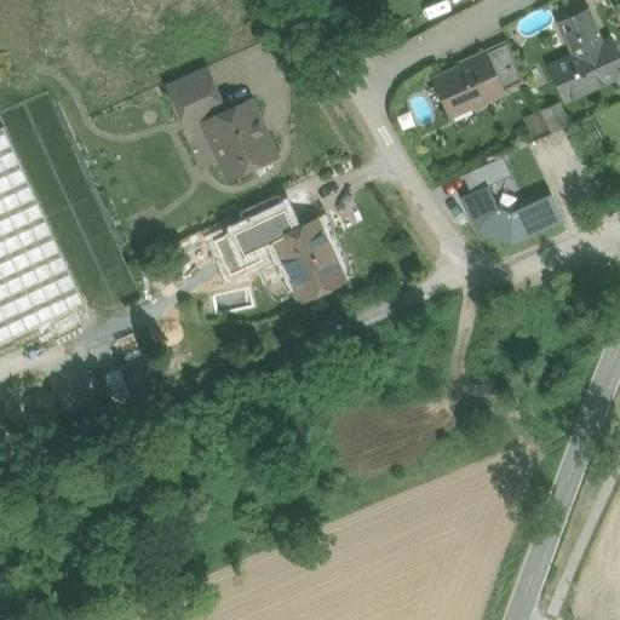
[(554,51),(568,81),(619,56),(597,9),(570,21),(579,39),(558,49),(554,51)]
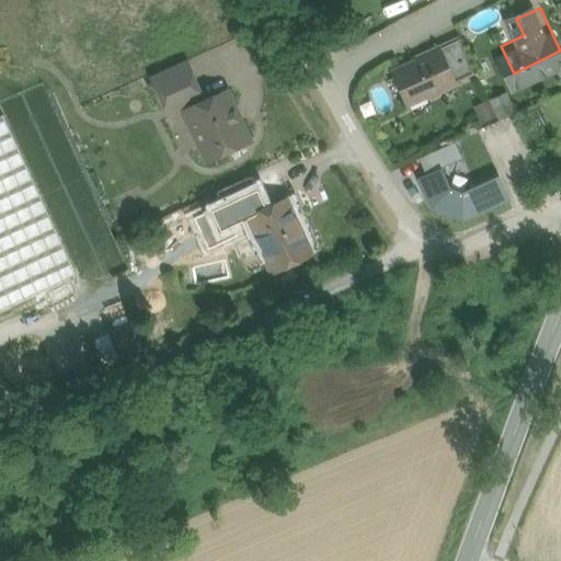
[(395,71),(411,105),(476,73),(458,39),(395,71)]
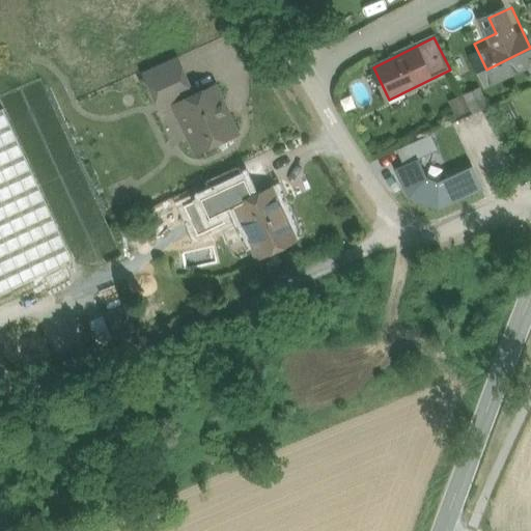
[(177,56),(143,73),(157,103),(171,95),(174,104),(194,94),(177,56)]
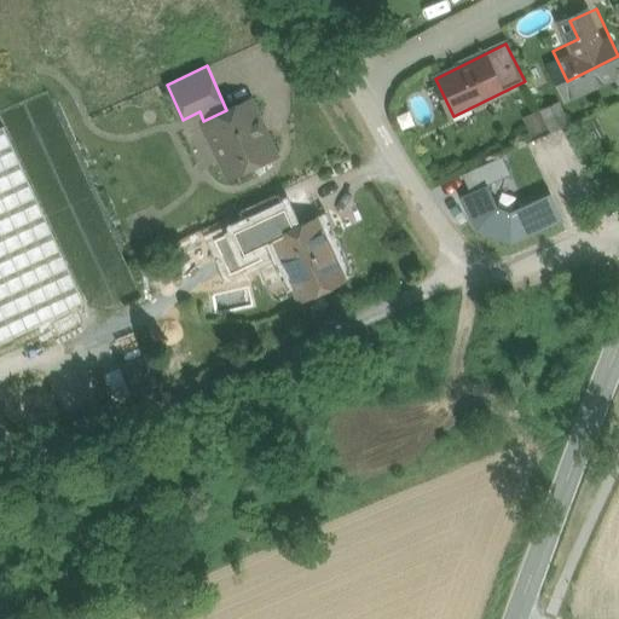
[(226,110),(203,121),(229,175),(275,154),(264,131),(266,131),(260,117),(259,119),(249,99),(226,110)]
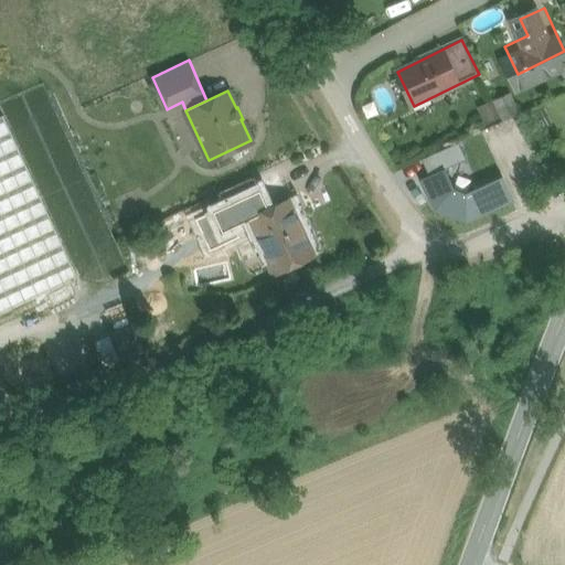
[(511,94),(494,100),(502,119),(519,113),(511,94)]
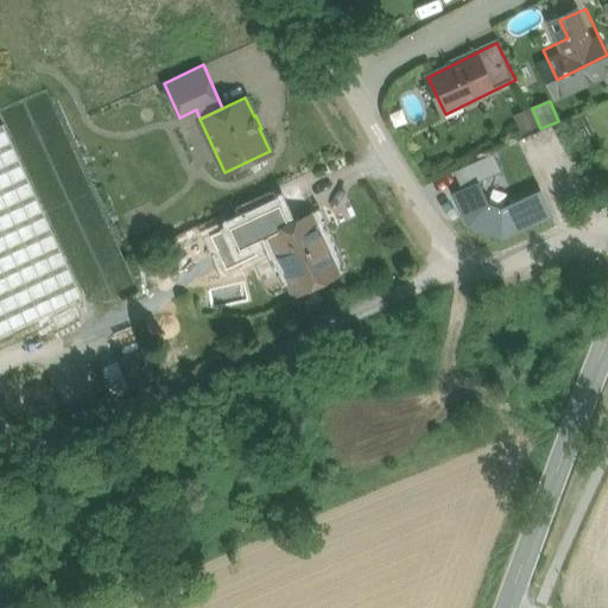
[(529,108),(514,115),(521,132),(537,126),(529,108)]
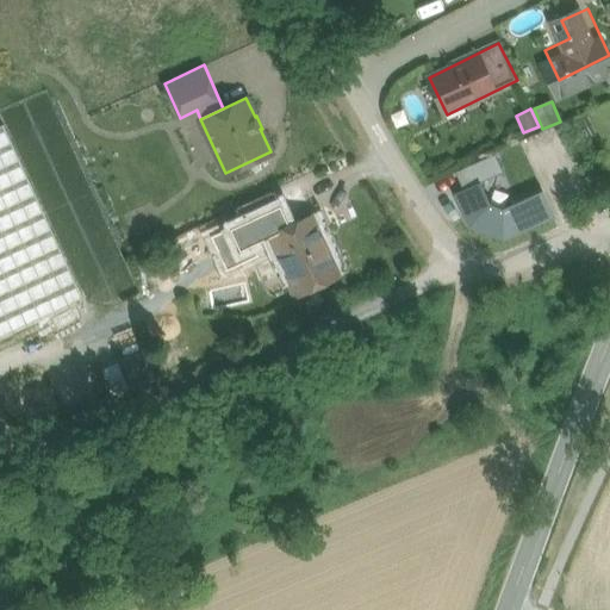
[(4,124),(0,125),(0,336),(83,299),(4,124)]
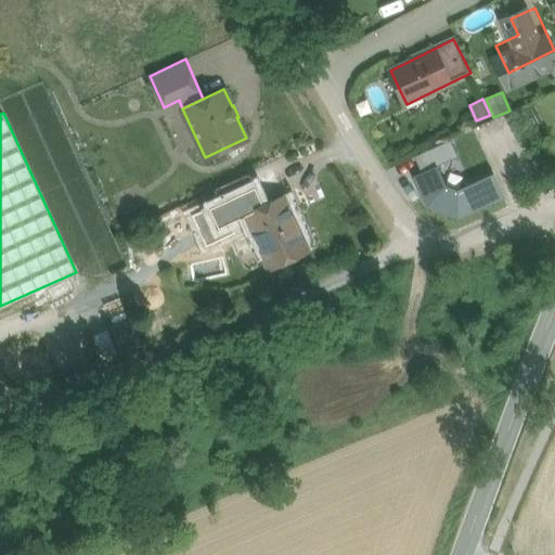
[(449,140),(414,155),(421,170),(455,155),(449,140)]
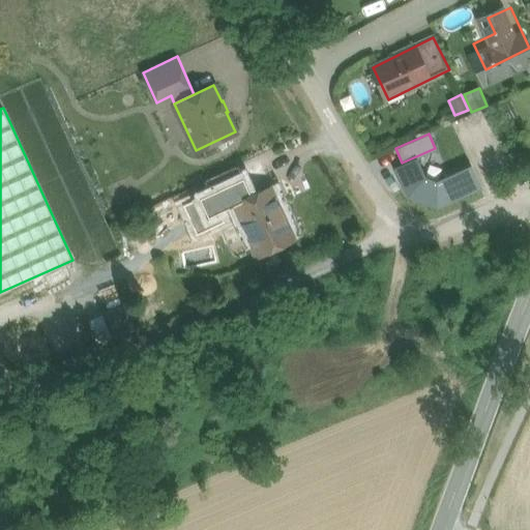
[(425,176),(417,157),(394,168),(408,197),(439,208),(481,188),(470,166),(439,180),(425,176)]
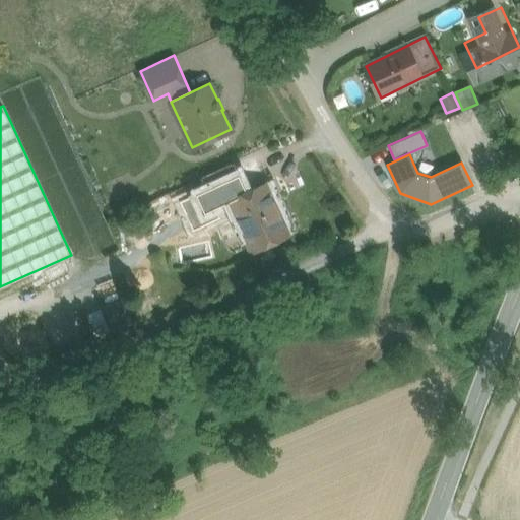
[(234,161),(200,177),(214,208),(230,201),(229,200),(247,191),(234,161)]
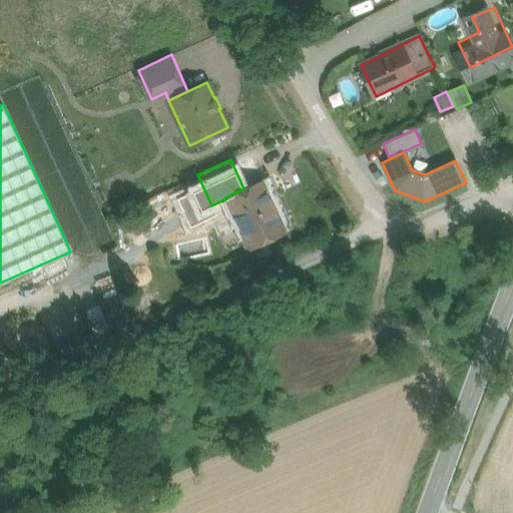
[(243,188),(225,197),(226,198),(246,242),(269,232),(275,234),(283,231),(285,223),(282,216),(278,214),(270,197),(271,193),(267,186),(264,185),(262,180),(243,188)]
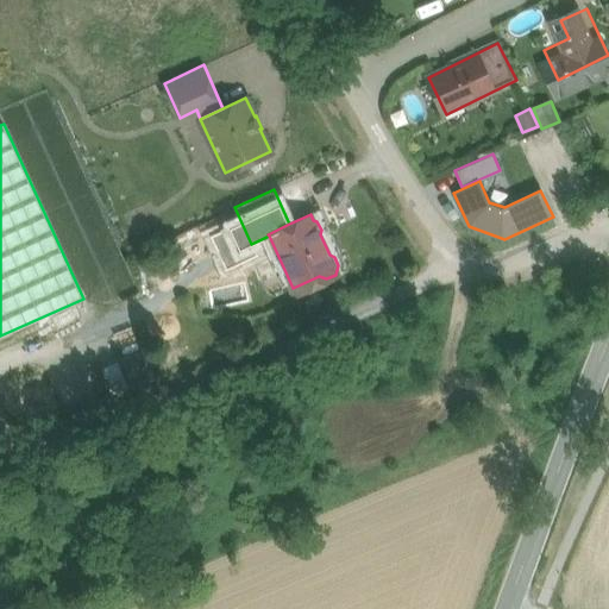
[(127,305),(102,313),(114,351),(139,343),(127,305)]
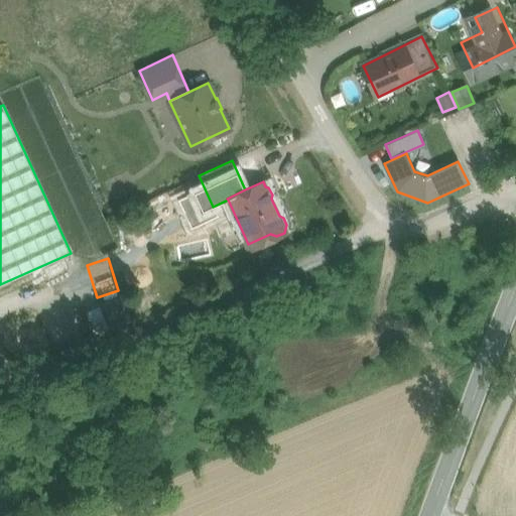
[(52,340),(78,331),(67,298),(40,307),(52,340)]
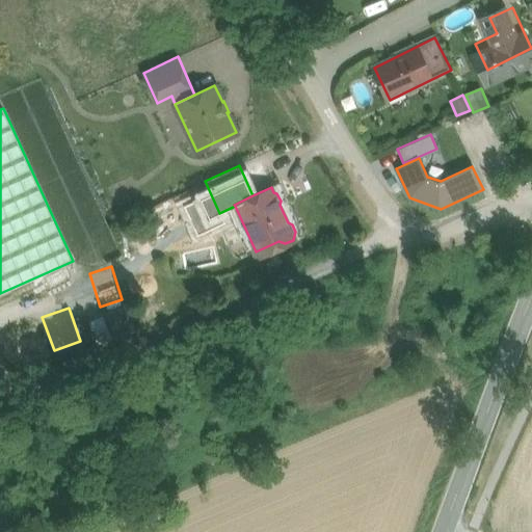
[(121,308),(103,315),(112,337),(130,329),(121,308)]
